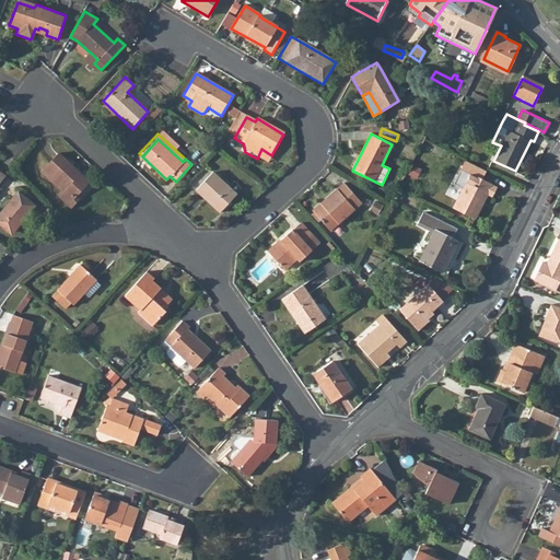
[(261,149),(257,159),(267,164),(271,155),(261,149)]
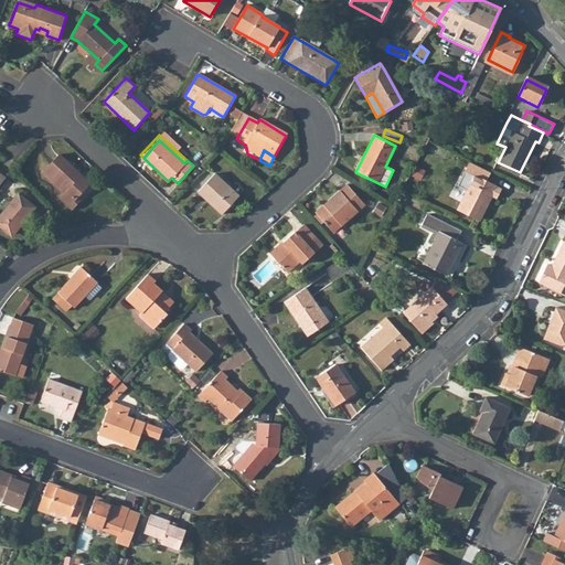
[(59,155),(41,172),(63,193),(60,198),(72,210),(78,202),(75,199),(89,183),(59,155)]
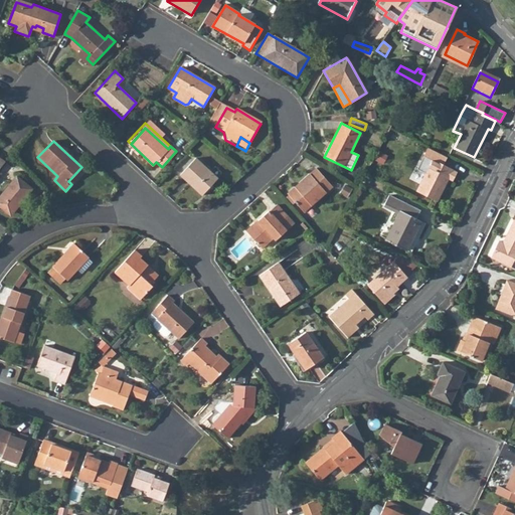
[(195,158),(180,175),(202,195),(217,179),(204,166),(195,158)]
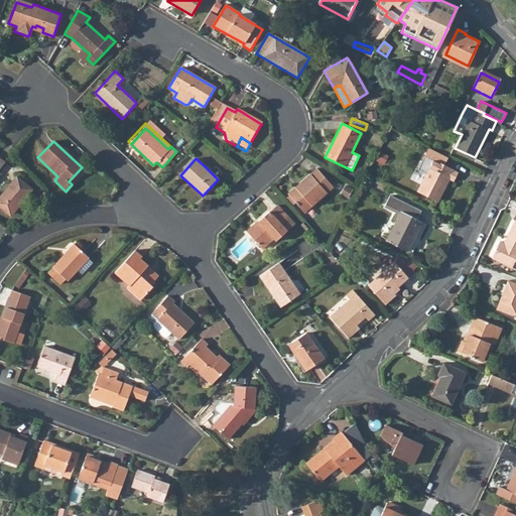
[(436,159),(421,190),(441,200),(447,186),(449,187),(458,170),(436,159)]
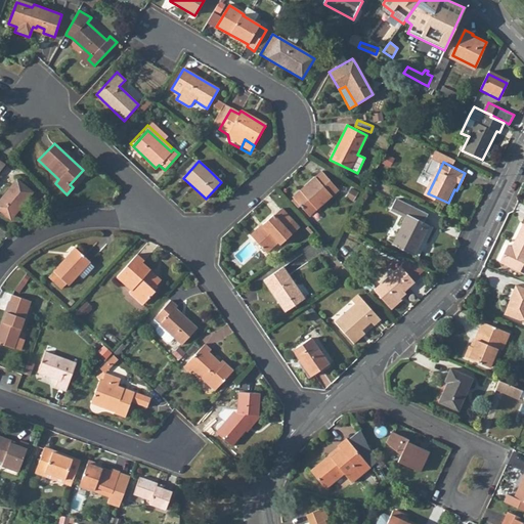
[(321,173),(292,198),(308,217),(338,192),(330,182),(321,173)]
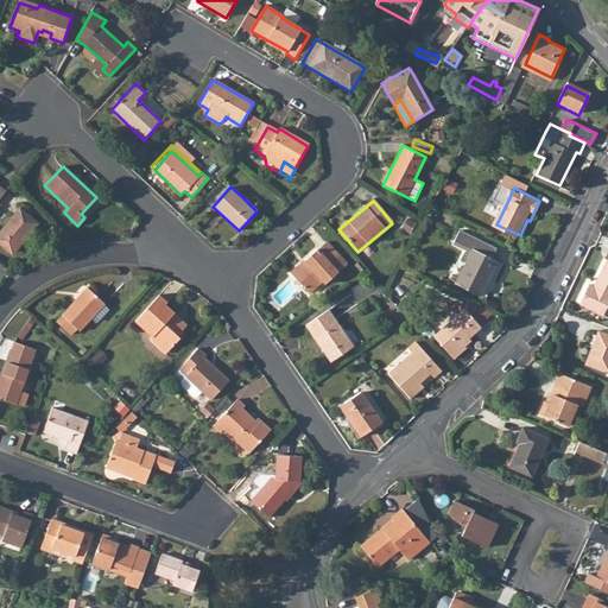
[(19,204),(0,228),(0,241),(11,249),(14,245),(20,236),(23,239),(38,220),(19,204)]
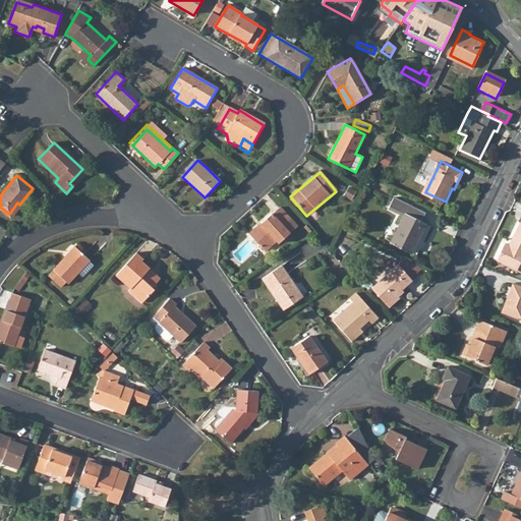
[(392,243),(412,252),(426,222),(421,220),(425,212),(393,196),(389,205),(405,213),(392,243)]
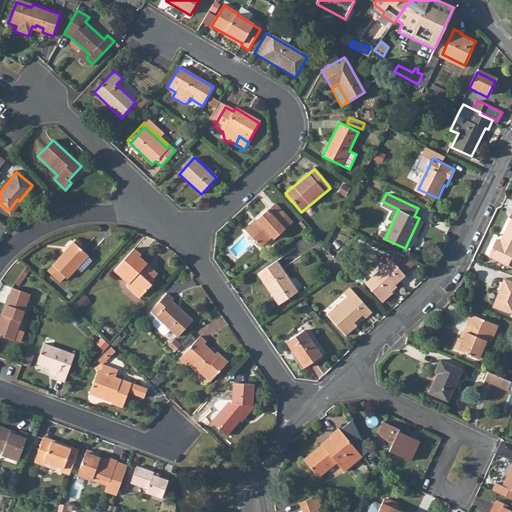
[(266,210),(244,230),(259,247),(271,236),(273,239),(291,223),(274,204),(267,210),(266,210)]
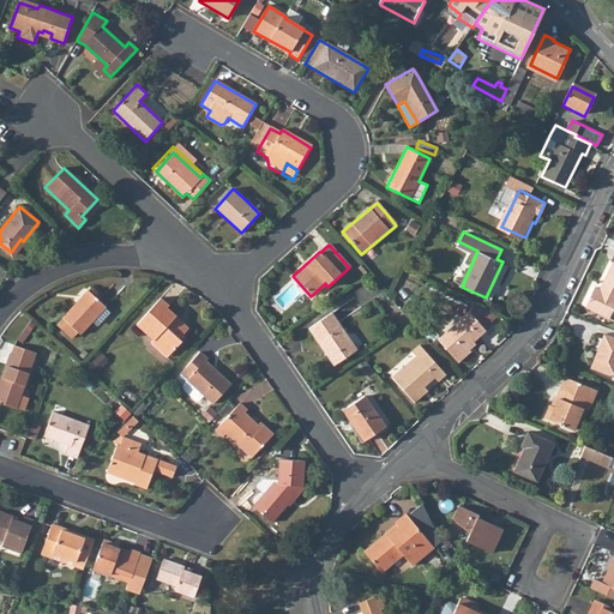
[(613,260),(613,263),(601,288),(595,286),(585,305),(613,319),(613,260)]
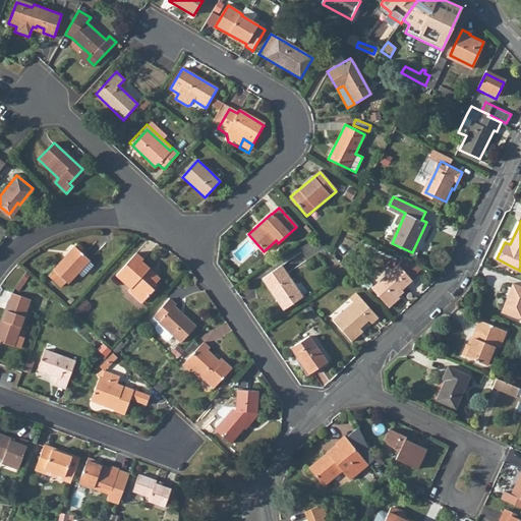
[(73,245),(53,270),(69,284),(90,259),(73,245)]
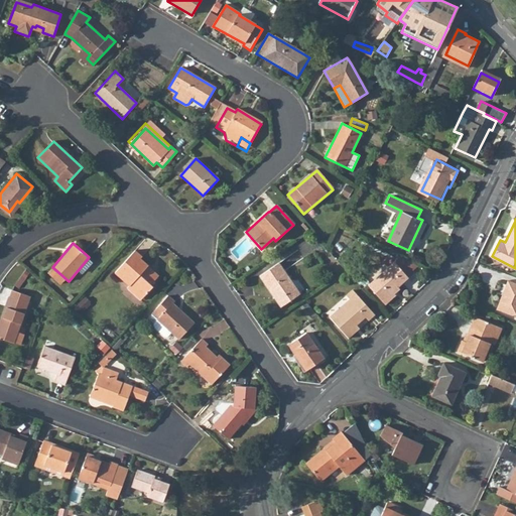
[(144,268),(148,264),(140,256),(142,255),(135,248),(115,271),(130,283),(128,286),(141,298),(154,284),(151,282),(156,275),(149,269),(147,271),(144,268)]
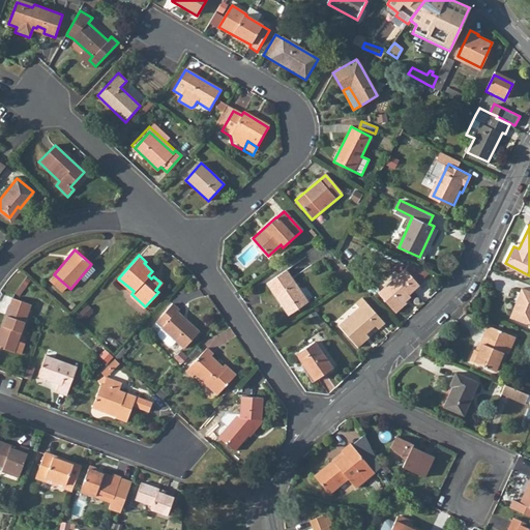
[(286,270),(267,285),(274,294),(289,316),(308,302),(286,270)]
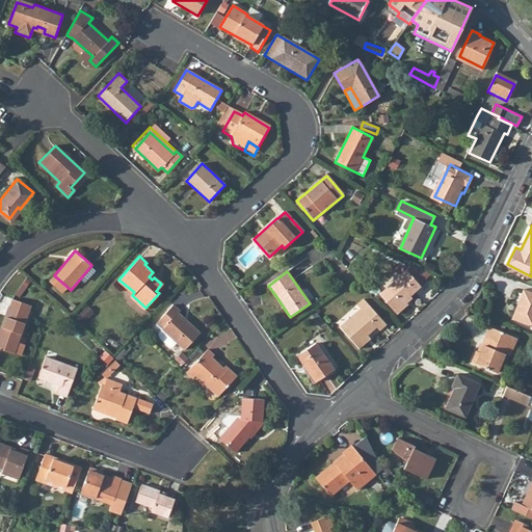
[(407,271),(380,295),(398,314),(408,304),(405,301),(421,287),(407,271)]
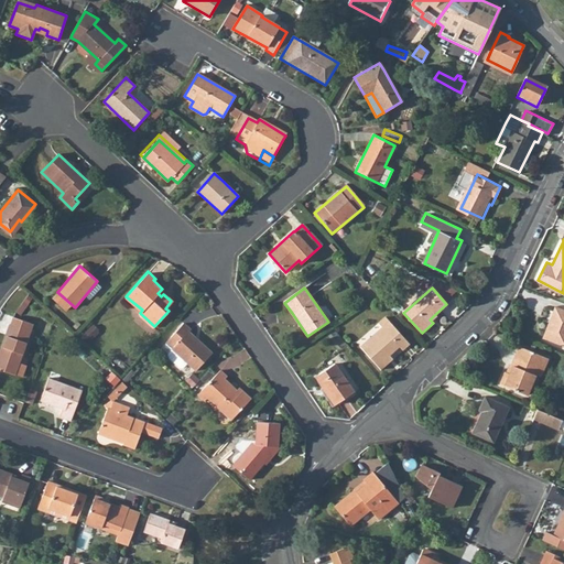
[(174,299),(162,289),(158,293),(161,296),(163,294),(171,301),(174,299)]
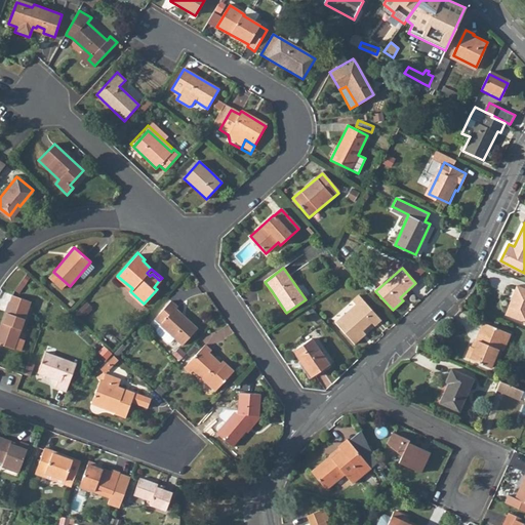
[(524,290),(517,288),(507,315),(524,321),(524,290)]
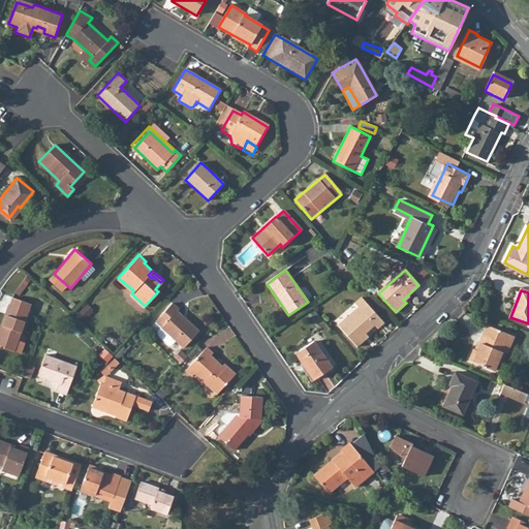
[(0,344),(17,350),(17,348),(20,340),(34,302),(14,294),(11,303),(10,303),(0,332),(0,344)]
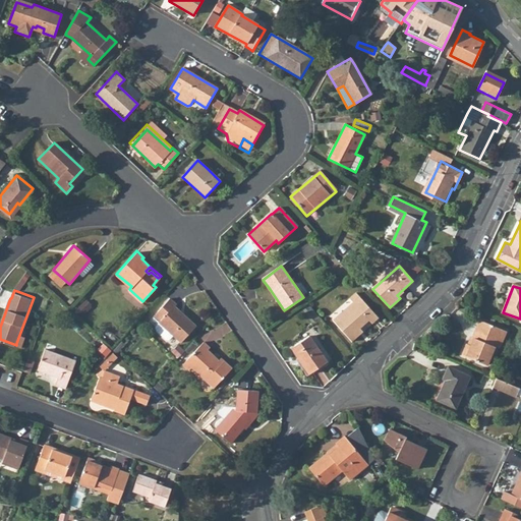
[(360,335),(357,331),(360,329),(369,321),(372,324),(379,319),(360,297),(341,314),(340,315),(334,321),(352,342),(360,335)]
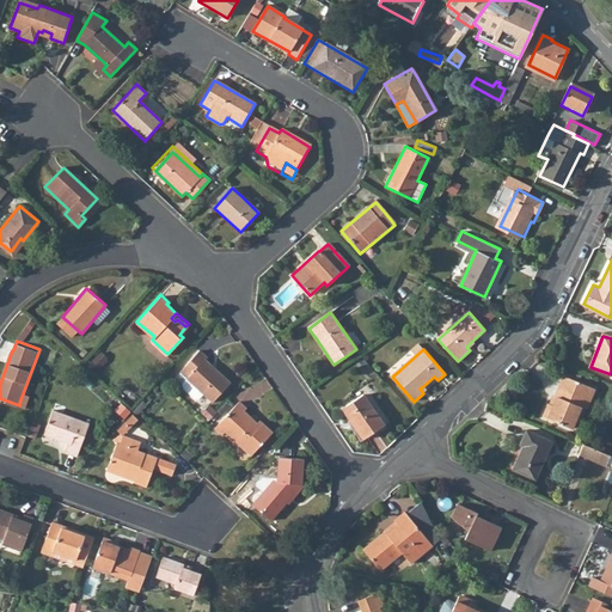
[(215,402),(232,383),(206,360),(208,357),(200,350),(177,377),(184,383),(183,385),(197,398),(201,398),(204,393),(215,402)]
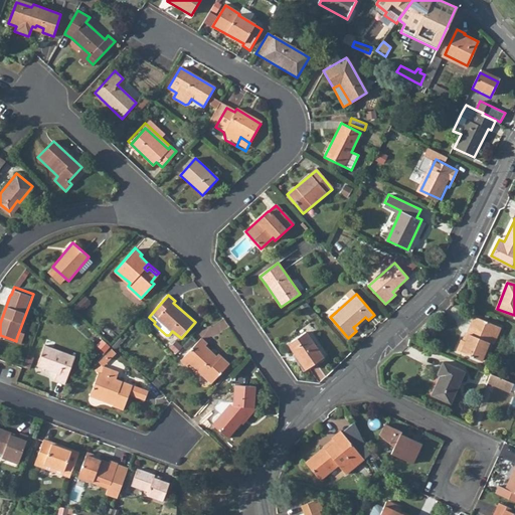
[(459,346),(458,351),(481,360),(485,352),(492,335),(496,337),(500,327),(475,316),(465,341),(462,340),(461,343),(459,346)]
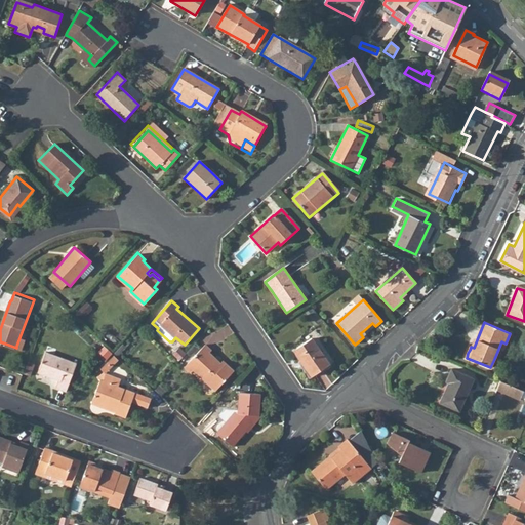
[(19,337),(16,346),(23,348),(26,339),(19,337)]
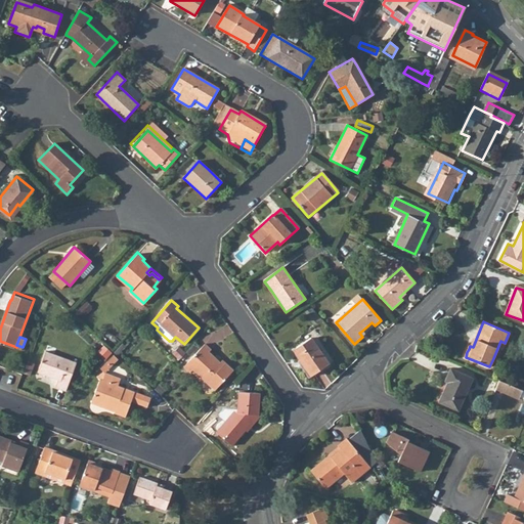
[(312,339),(294,351),(301,361),(302,360),(313,377),(330,364),(312,339)]
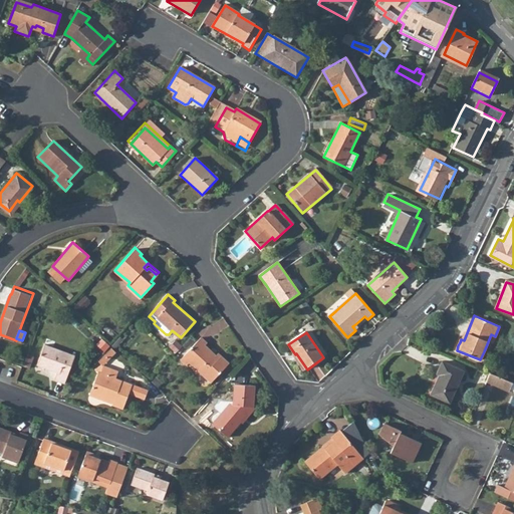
[(202,337),(182,360),(188,365),(191,362),(213,381),(230,362),(222,355),(220,357),(206,345),(208,343),(202,337)]
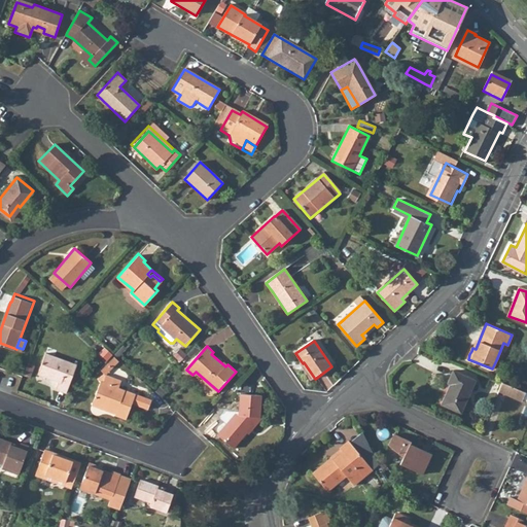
[(48,353),(41,374),(61,381),(58,388),(69,392),(80,364),(48,353)]
